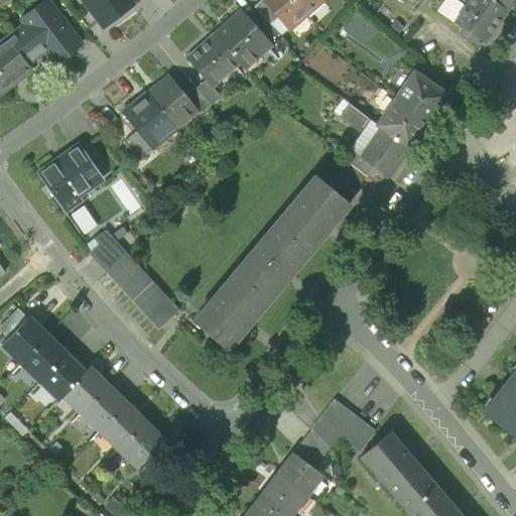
[(83,0),(104,28),(133,6),(128,0),(83,0)]
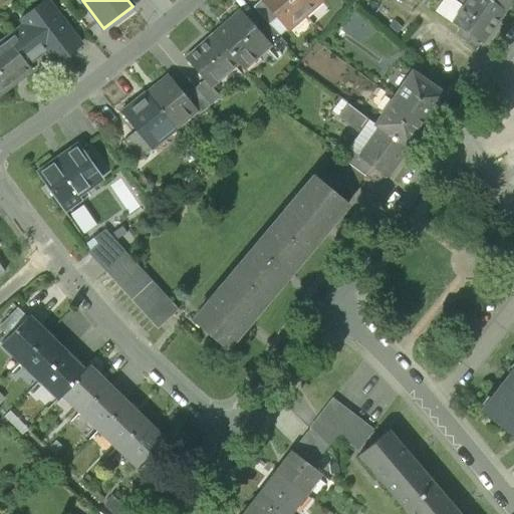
[(259,0),(252,6),(268,25),(277,17),(262,0),(259,0)]
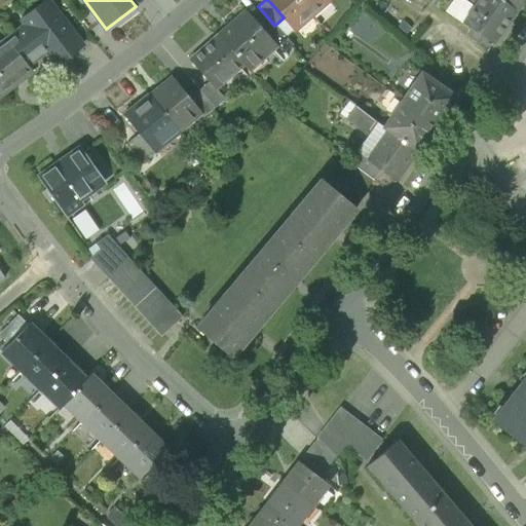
[(295,30),(311,15),(298,0),(268,0),(284,17),(295,30)]
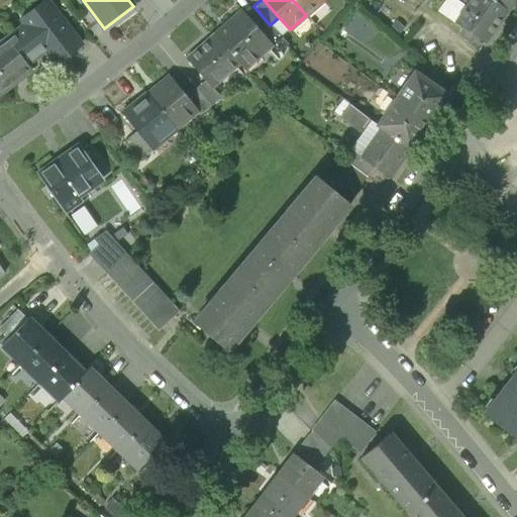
[(293,0),(306,15),(322,0),(293,0)]
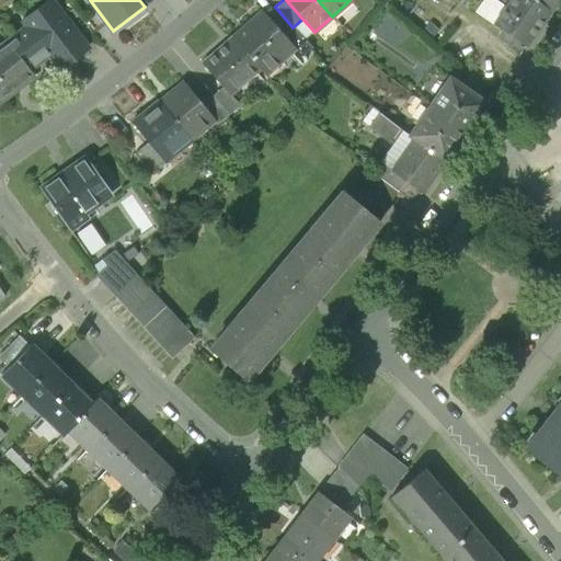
[(516,41),(526,47),(549,15),(551,13),(531,0),(502,0),(508,4),(493,25),(503,32),(499,38),(512,46),(516,41)]
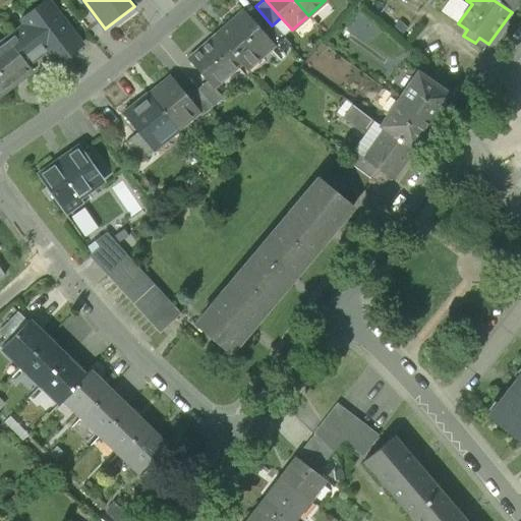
[(494,0),(512,12),(519,0),(494,0)]
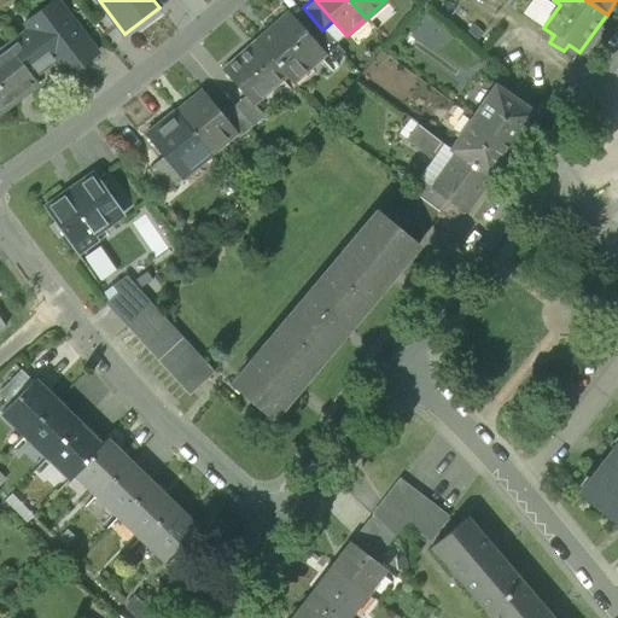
[(53,62),(65,77),(97,53),(79,29),(76,31),(53,1),(24,23),(30,30),(31,29),(54,60),(53,62)]
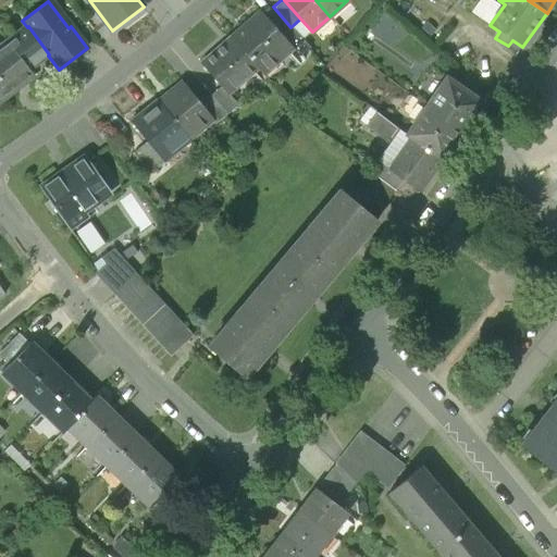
[(247,27),(233,39),(258,69),(263,75),(293,49),(293,48),(282,35),(261,12),(246,26),(247,27)]
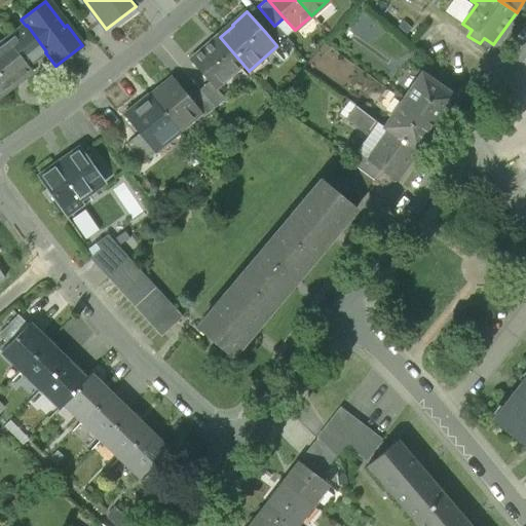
[(0,97),(20,82),(21,82),(32,73),(27,66),(45,52),(46,51),(27,25),(26,26),(0,44),(0,97)]
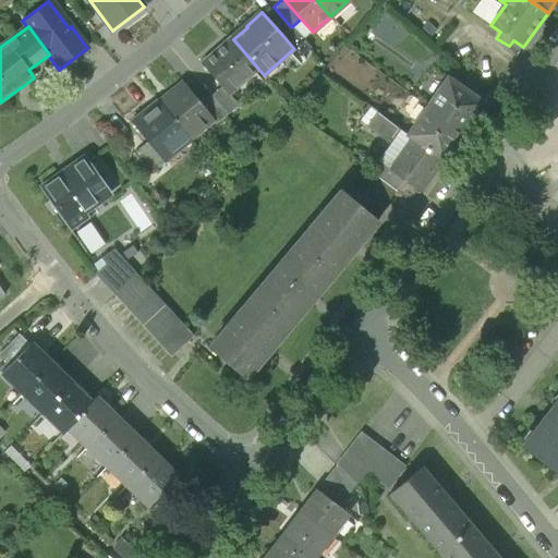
[(311,49),(291,27),(282,35),(293,48),(293,49),(301,58),(311,49)]
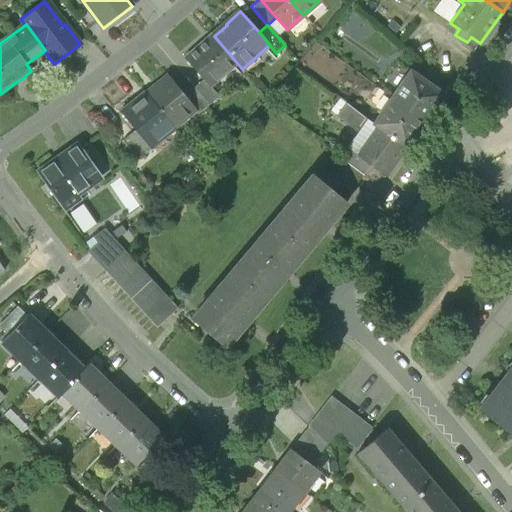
[(209,87),(237,63),(214,36),(213,35),(185,60),(203,80),(209,87)]
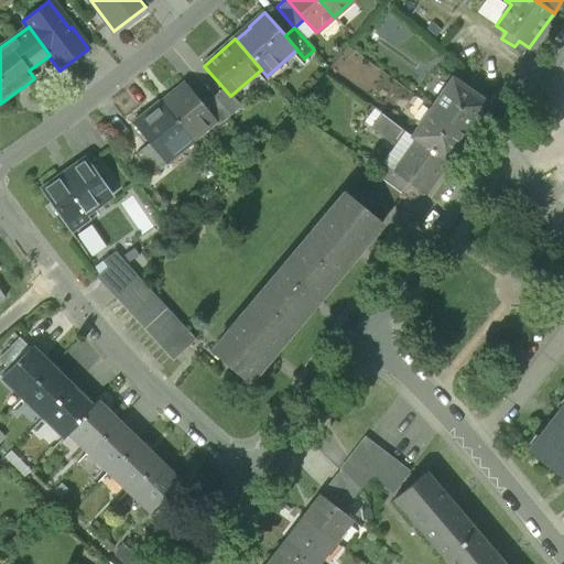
[(453,79),(432,109),(468,134),(488,106),(453,79)]
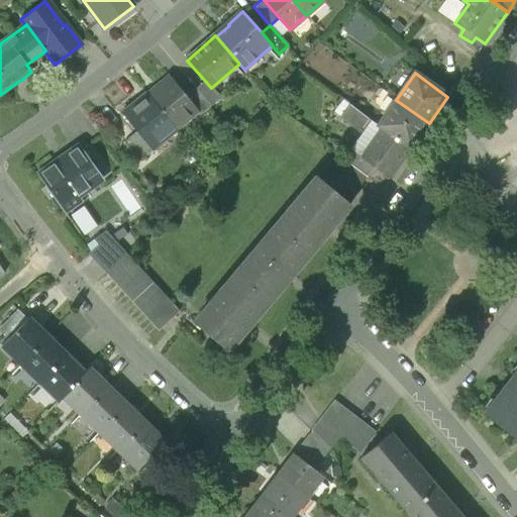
[(169,75),(145,94),(177,131),(198,114),(199,113),(187,97),(169,75)]
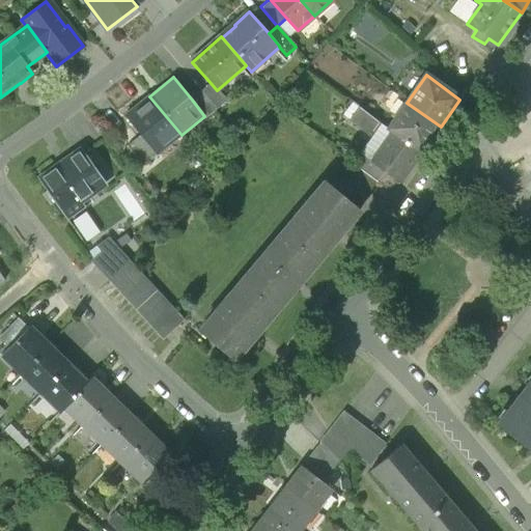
[(211,83),(201,91),(217,109),(225,101),(217,90),(211,83)]
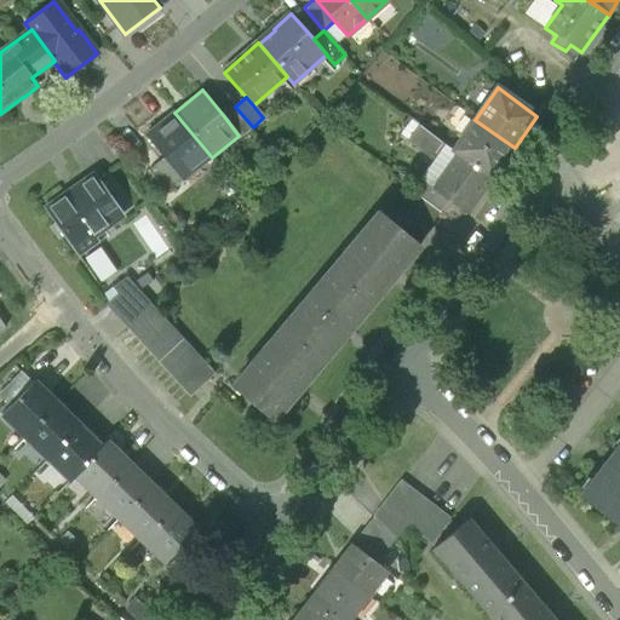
[(239,139),(253,127),(235,107),(224,116),(239,136),(237,137),(239,139)]
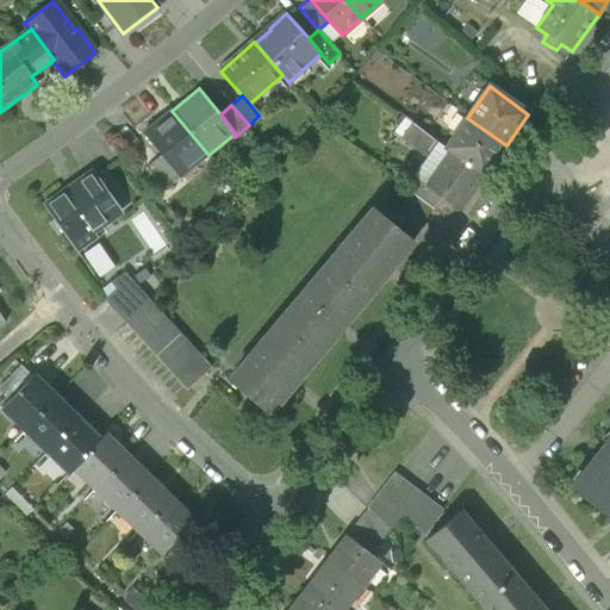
[(180,178),(209,155),(172,111),(144,134),(162,155),(180,178)]
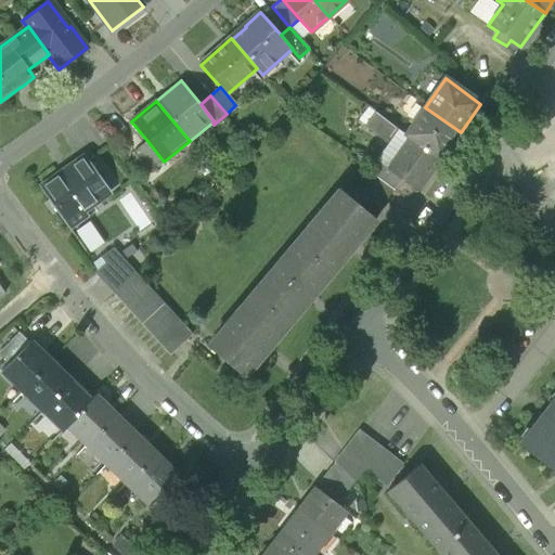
[(441,160),(461,132),(425,107),(405,136),(410,139),(441,160)]
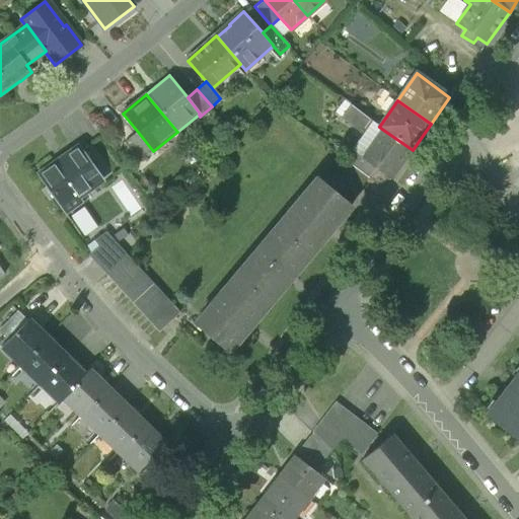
[(339,116),(361,132),(370,120),(352,105),(346,114),(342,110),(339,116)]
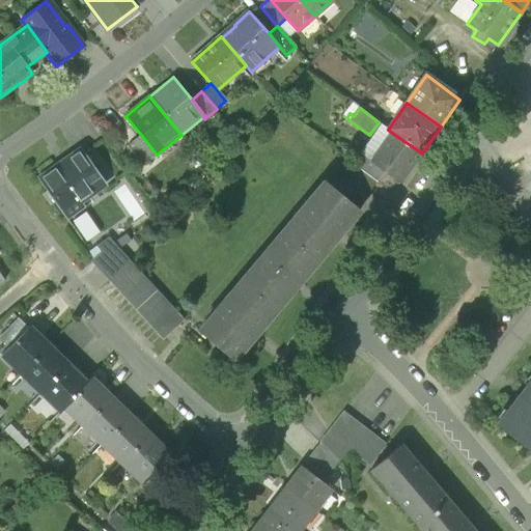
[(530,157),(530,120),(519,139),(530,157)]
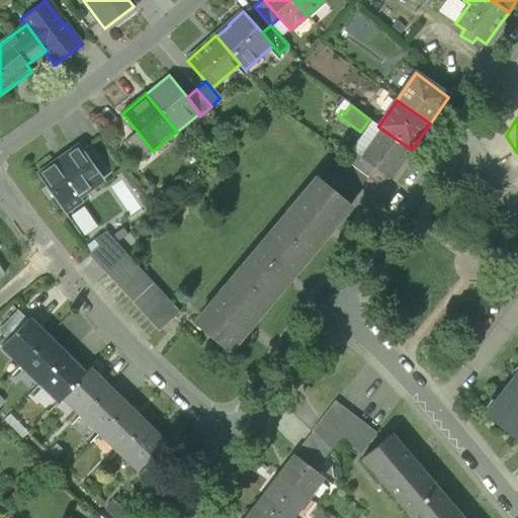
[(391,179),(412,150),(382,130),(361,159),(375,168),(391,179)]
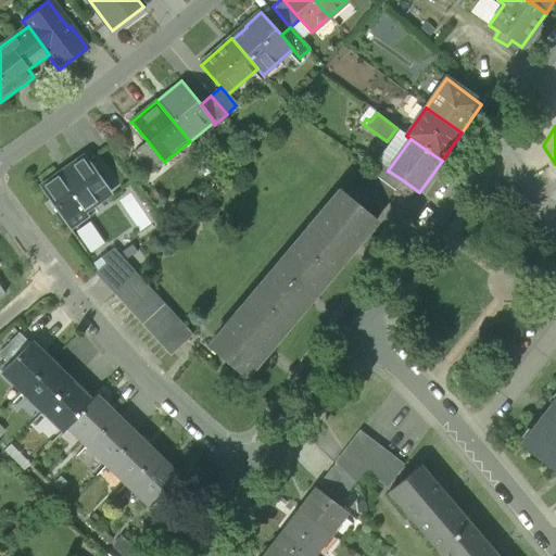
[(133,153),(149,174),(164,162),(148,141),(133,153)]
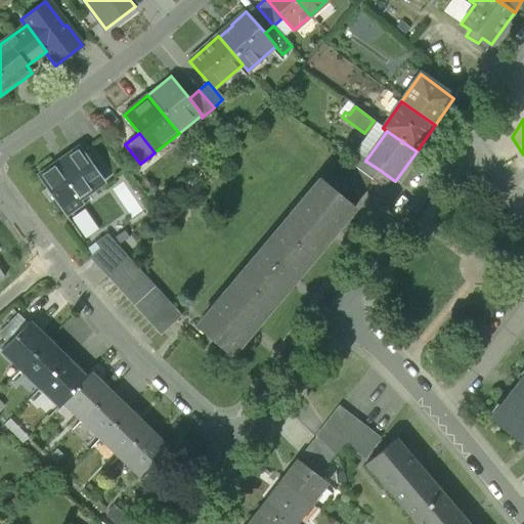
[(39,178),(58,207),(76,195),(78,199),(104,181),(81,148),(39,178)]
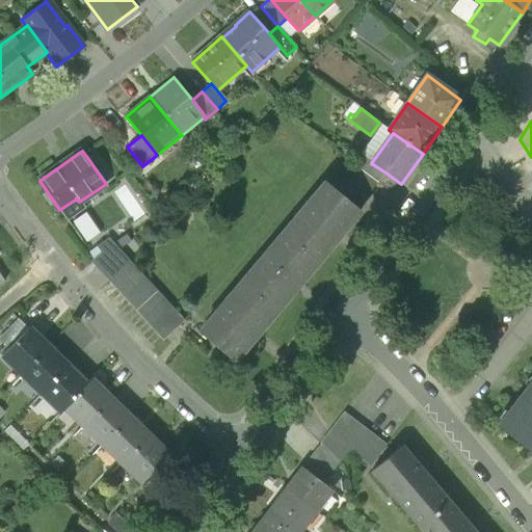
[(362,156),(355,166),(341,187),(365,204),(378,183),(386,173),(371,163),(362,156)]
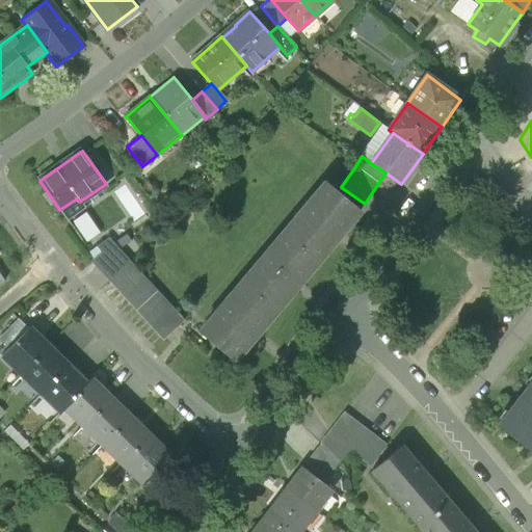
[(325,183),(284,233),(319,262),(361,212),(325,183)]
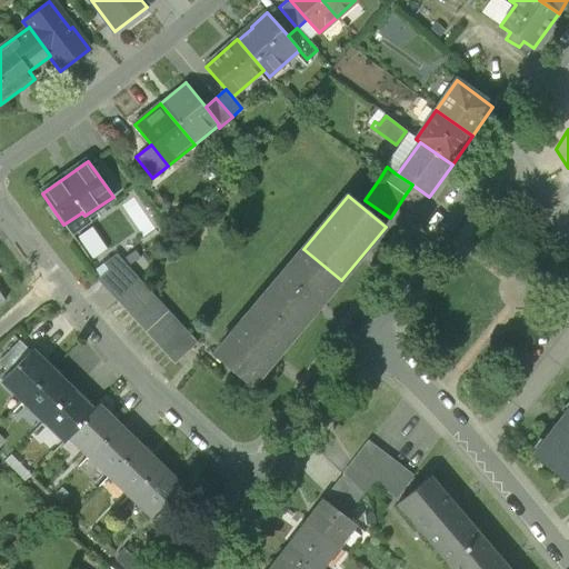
[(89,221),(85,216),(82,212),(63,225),(70,233),(89,221)]
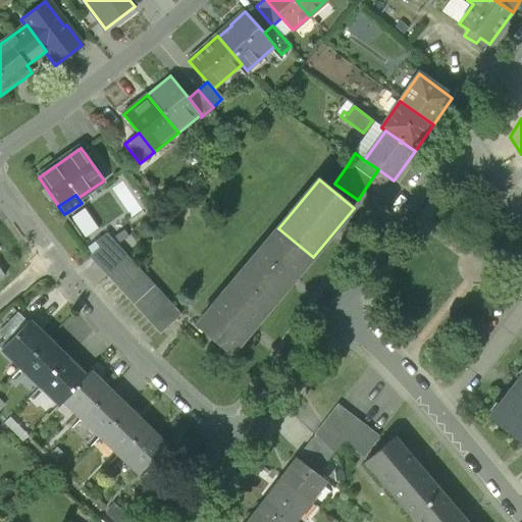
[(278,228),(238,276),(271,306),(313,257),(278,228)]
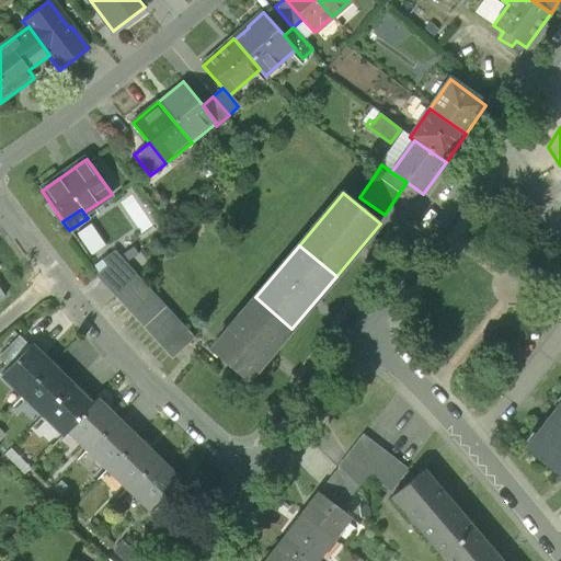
[(98,275),(174,357),(193,339),(113,252),(101,261),(105,266),(98,275)]
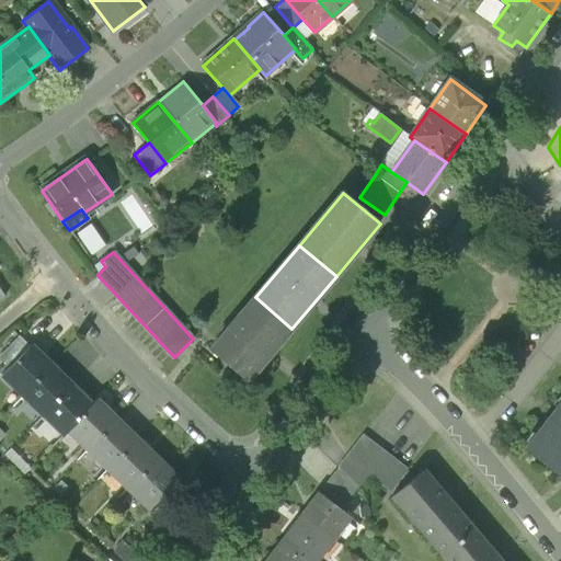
[(248,381),(292,329),(255,297),(210,351),(248,381)]
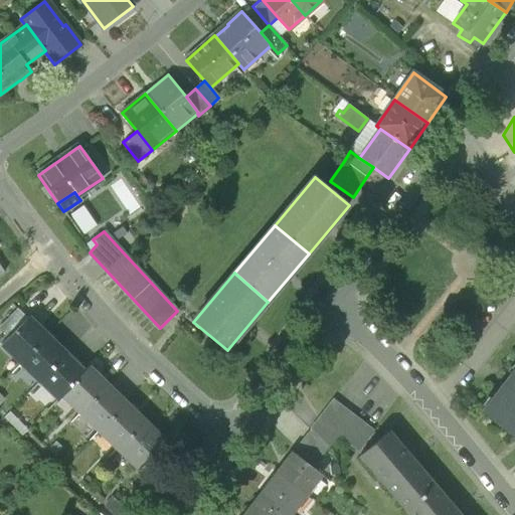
[(1,326),(11,336),(28,318),(18,308),(1,326)]
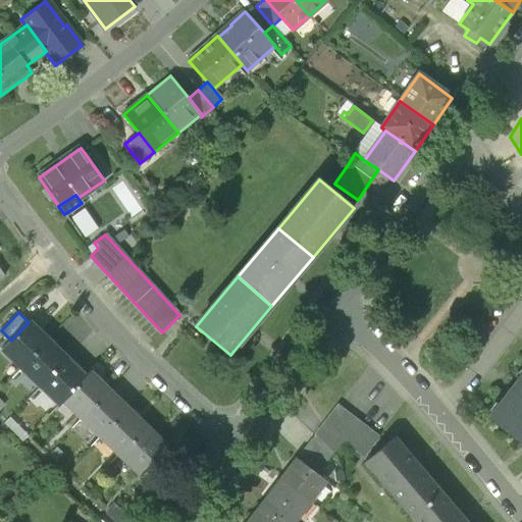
[(19,358),(25,364),(46,344),(34,332),(37,329),(30,322),(29,322),(11,341),(2,350),(13,361),(19,358)]
